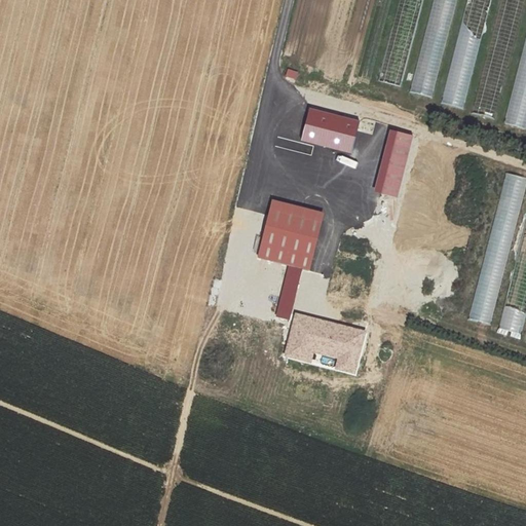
[(465,110),(488,0),(479,0),(466,58),(452,54),(442,105),(465,110)]
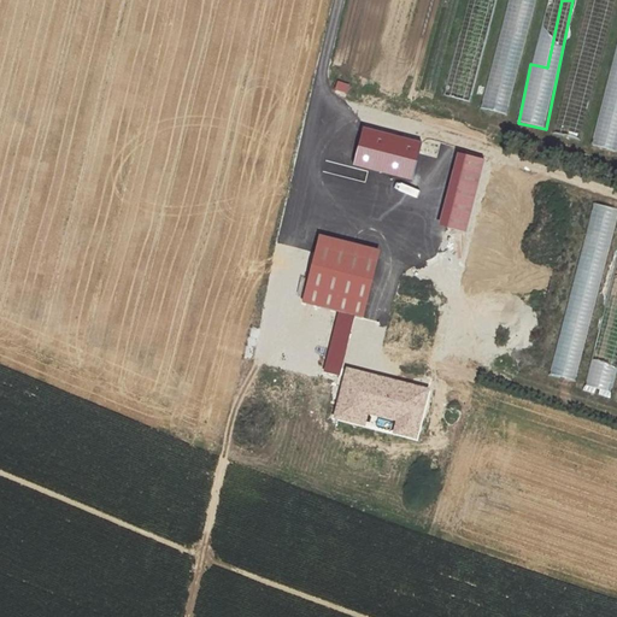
[(616,154),(616,42),(593,150),(616,154)]
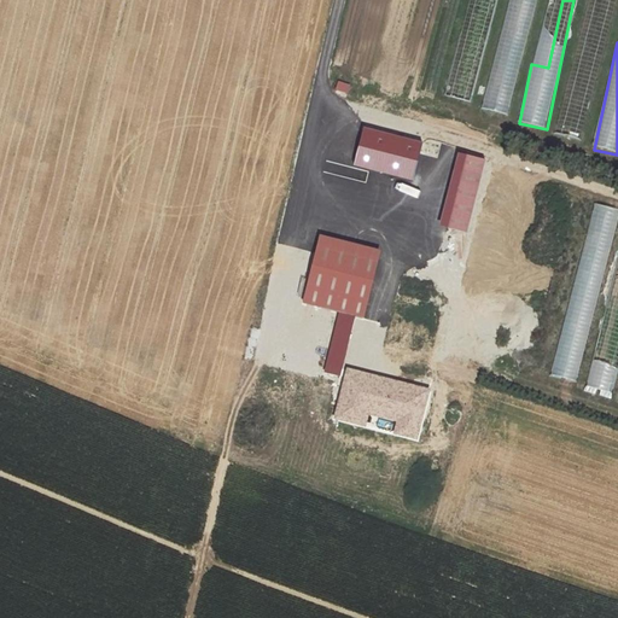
[(496,50),(484,109),(506,114),(519,54),(496,50)]
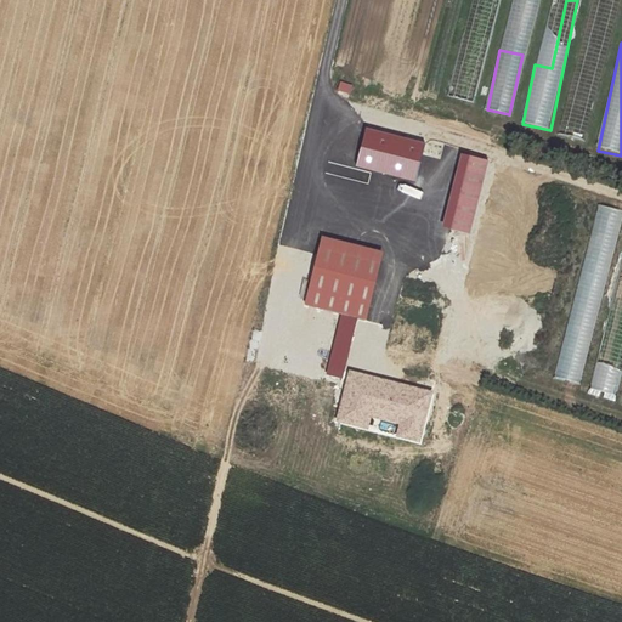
[(594,205),(557,380),(582,385),(620,210),(594,205)]
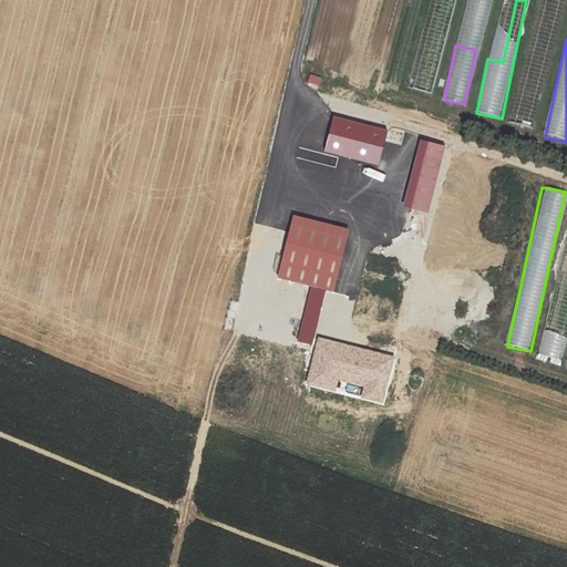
[(566,234),(538,360),(562,366),(566,341),(566,234)]
